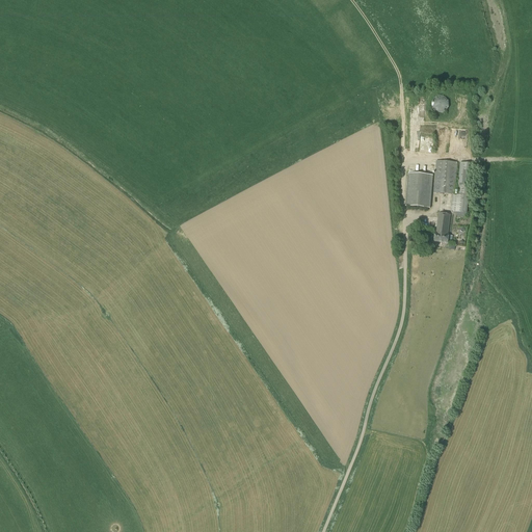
[(436,110),(448,111),(448,102),(436,102),(436,110)]
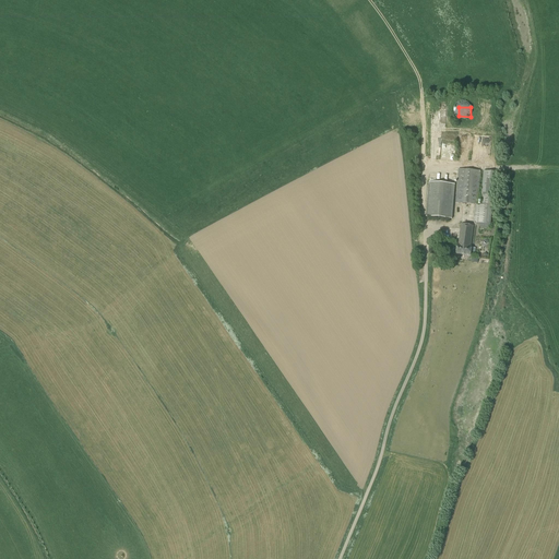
[(488,142),(492,142),(492,139),(483,139),(482,150),(487,150),(488,142)]
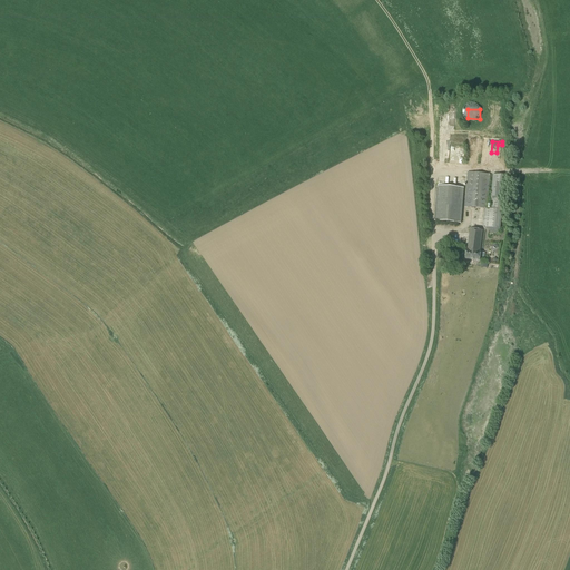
[(485,209),(488,209),(490,175),(468,173),(464,207),(485,209)]
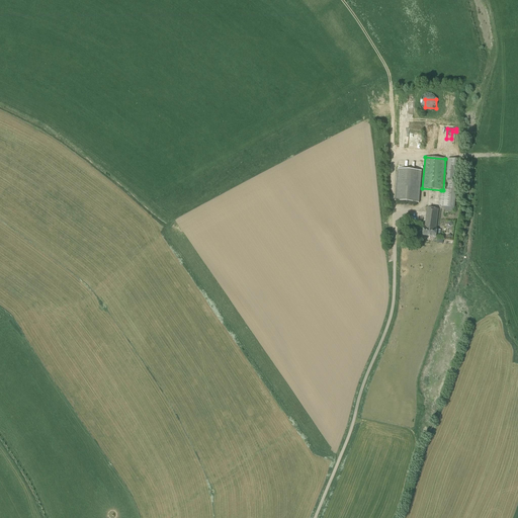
[(414,165),(424,166),(424,159),(415,158),(414,165)]
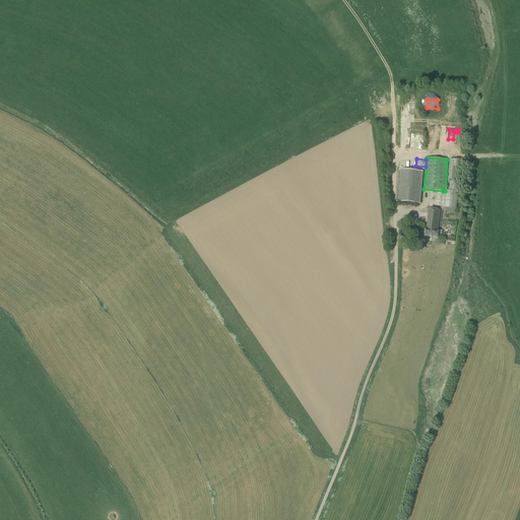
[(447,191),(445,191),(443,191),(441,207),(457,209),(461,159),(450,158),(450,159),(447,191)]
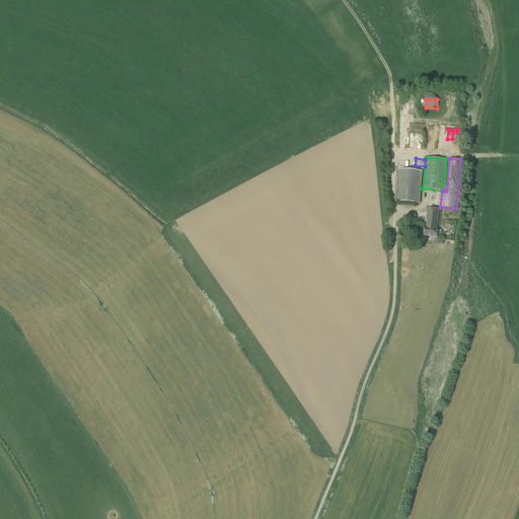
[(398,169),(396,202),(420,204),(423,171),(398,169)]
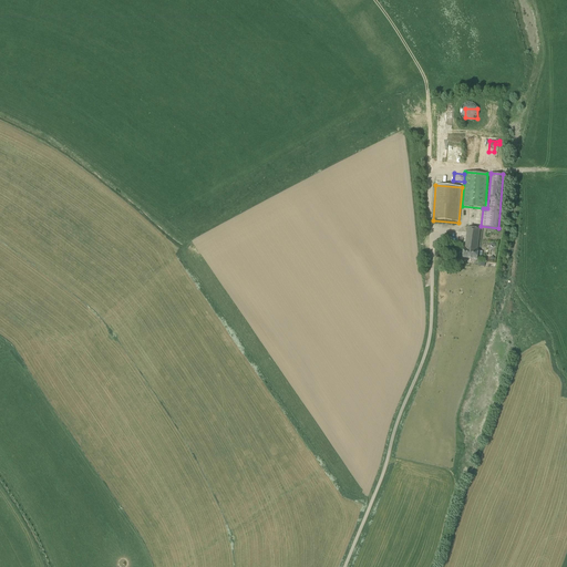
[(483,235),(483,230),(480,229),(467,228),(465,249),(464,249),(463,257),(477,259),(478,250),(477,250),(480,235),(483,235)]
